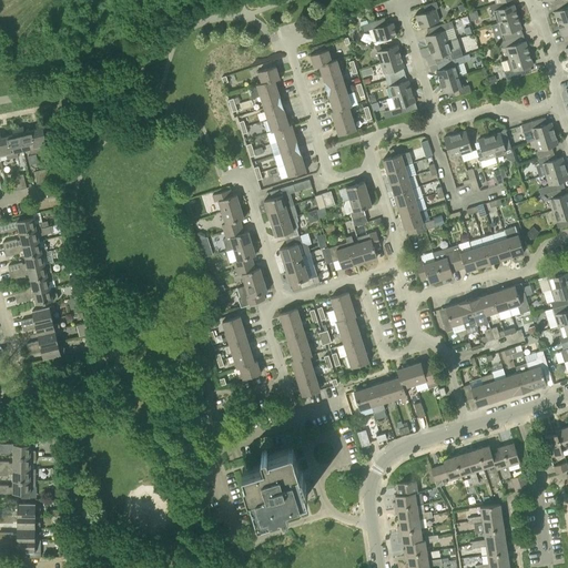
[(567,0),(563,2),(564,8),(554,11),(558,23),(567,20),(567,0)]
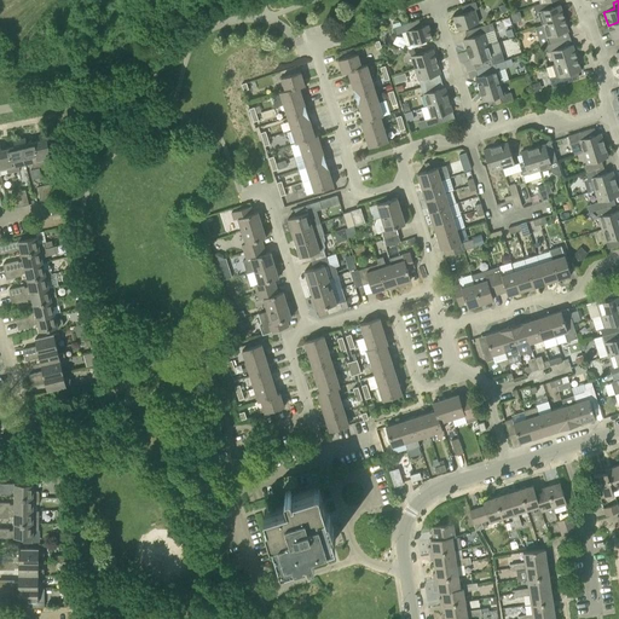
[(457,30),(479,23),(475,10),(478,9),(475,1),(462,6),(464,13),(453,16),(457,30)]
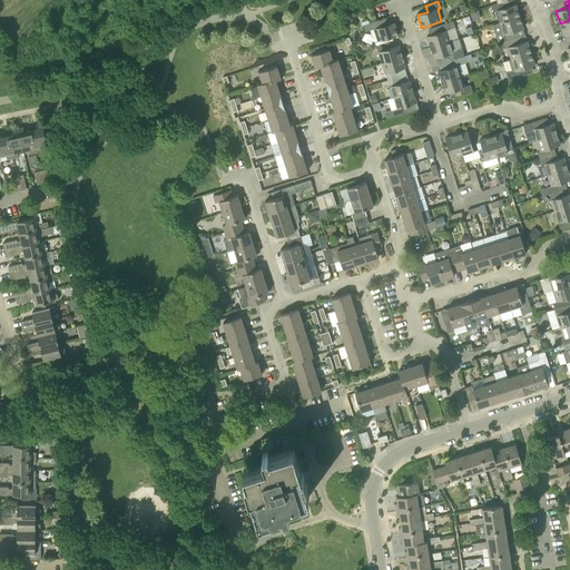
[(504,1),(498,2),(491,5),(493,11),(495,11),(500,22),(520,17),(516,5),(505,7),(504,1)]
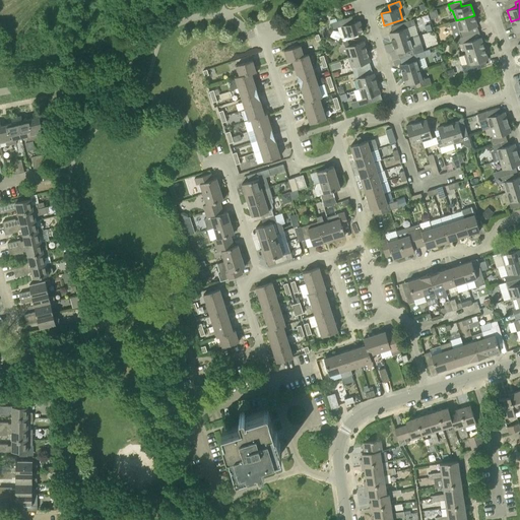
[(429,11),(431,18),(438,16),(436,9),(429,11)]
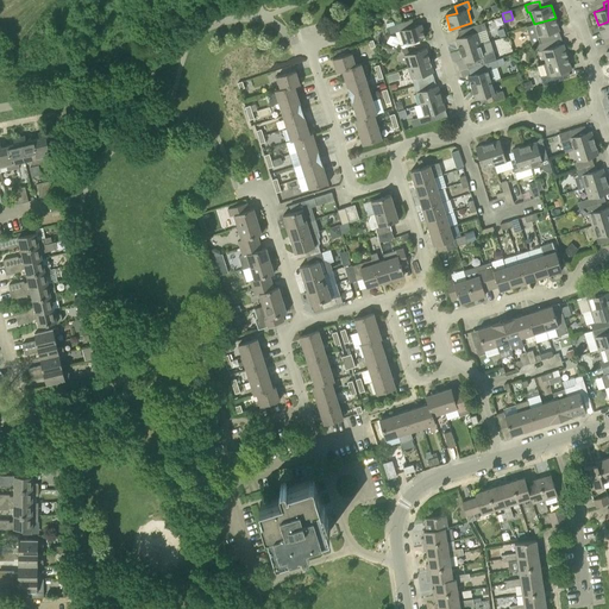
[(533,46),(538,44),(554,39),(552,32),(559,30),(556,18),(534,24),(526,26),(533,46)]
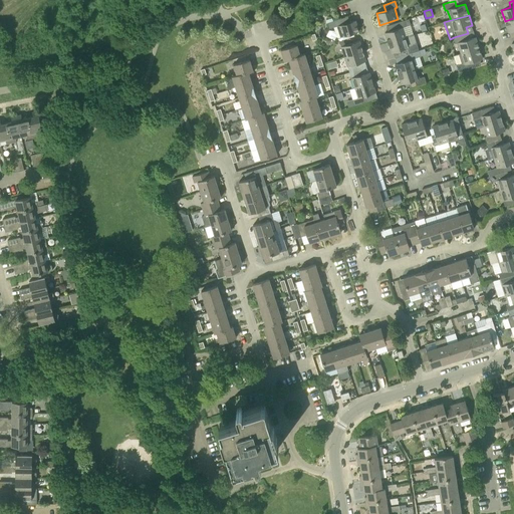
[(349,22),(348,16),(327,22),(329,28),(337,26),(341,37),(359,31),(355,20),(349,22)]
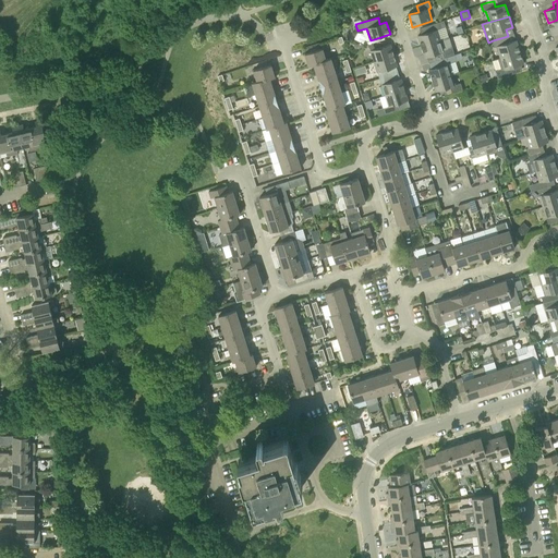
[(557,20),(548,23),(552,35),(557,33),(557,20)]
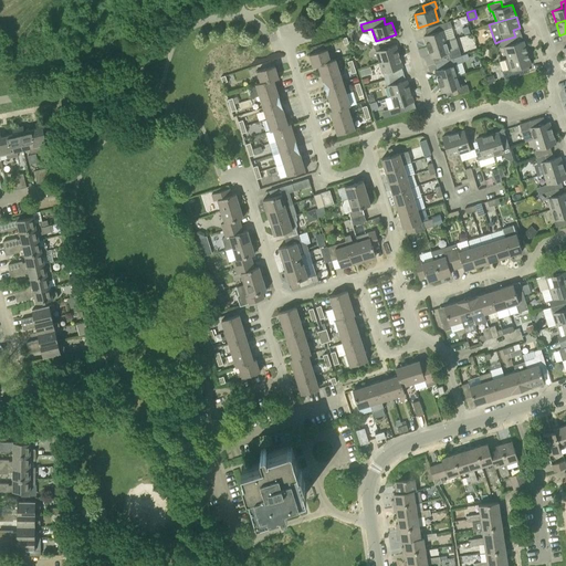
[(428,48),(448,41),(443,30),(452,28),(450,21),(438,25),(425,29),(427,35),(423,37),(428,48)]
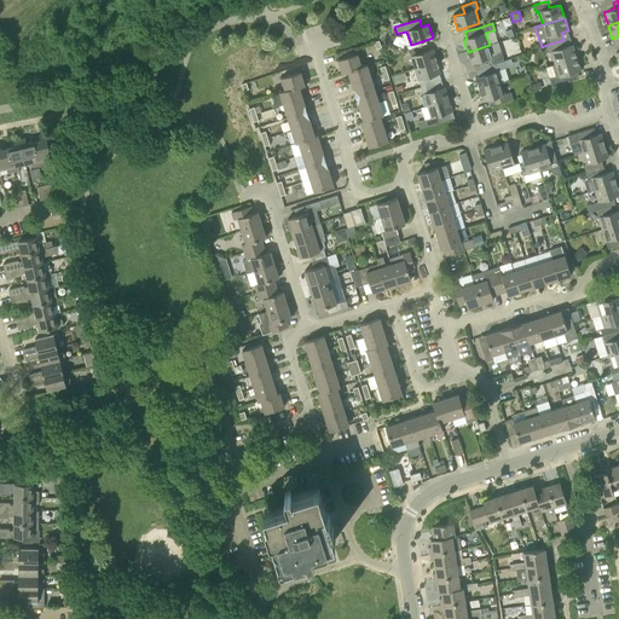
[(563,40),(547,45),(548,52),(551,51),(555,64),(577,58),(573,45),(566,47),(563,40)]
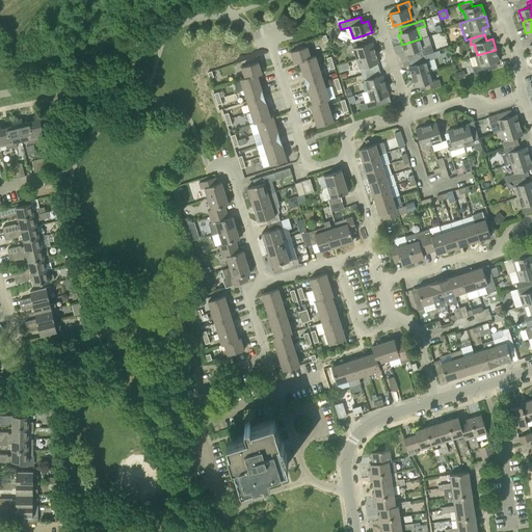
[(408,60),(433,52),(431,46),(423,48),(421,38),(402,45),(405,55),(406,54),(408,60)]
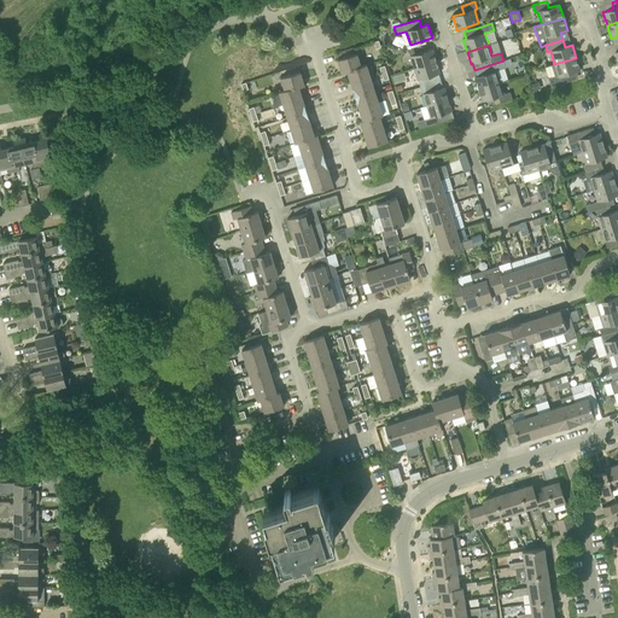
[(408,50),(414,68),(436,62),(432,50),(415,54),(413,47),(408,50)]
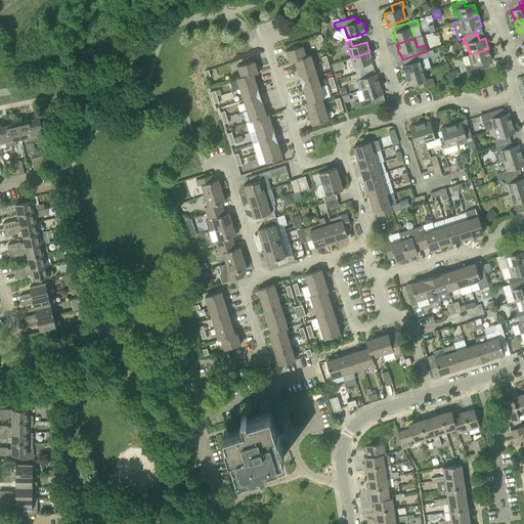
[(290,62),(295,60),(295,59),(306,56),(303,45),(287,50),(290,62)]
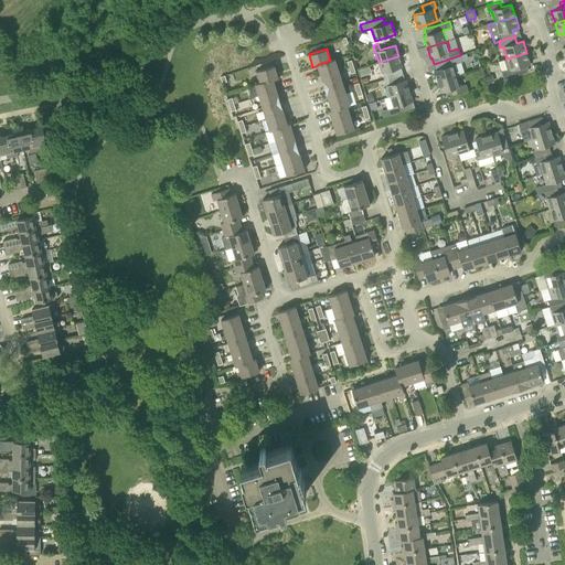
[(531,64),(526,53),(498,62),(504,80),(526,73),(524,66),(531,64)]
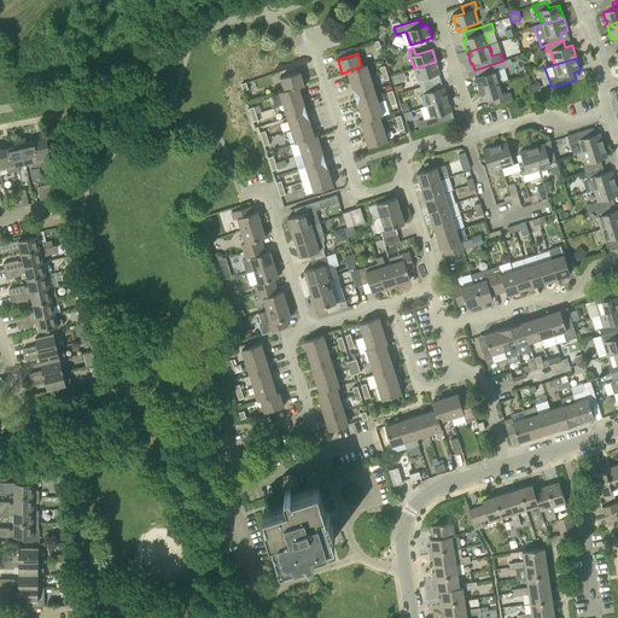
[(506,68),(503,60),(474,70),(477,76),(474,77),(479,89),(500,82),(496,70),(506,68)]
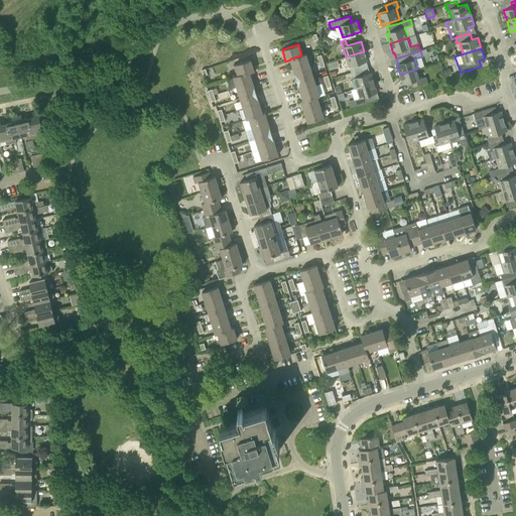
[(364,51),(346,56),(351,73),(355,72),(353,66),(367,61),(364,51)]
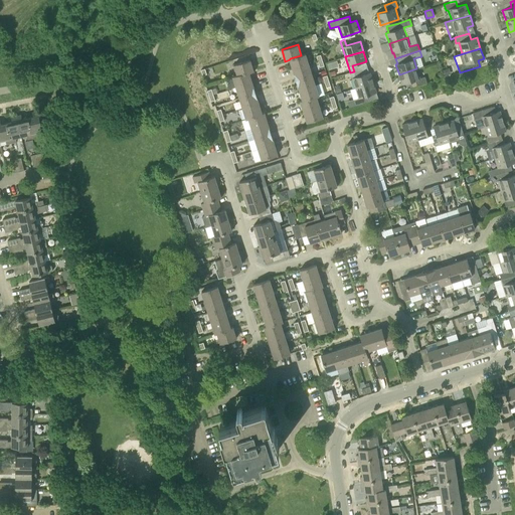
[(290,58),(290,59),(293,69),(309,64),(306,53),(301,55),(290,58)]
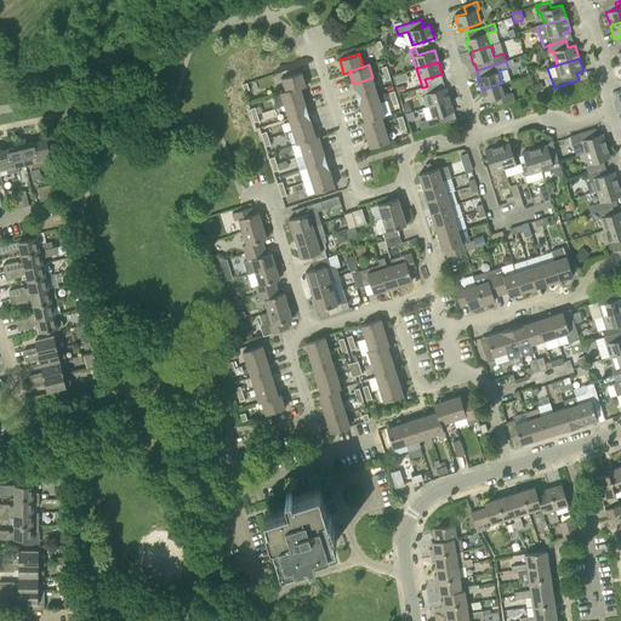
[(286,91),(301,87),(306,86),(302,72),(283,78),(286,91)]
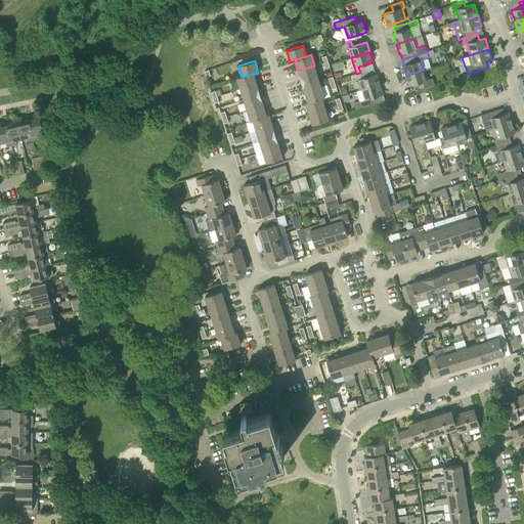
[(314,66),(298,71),(301,81),(317,76),(314,66)]
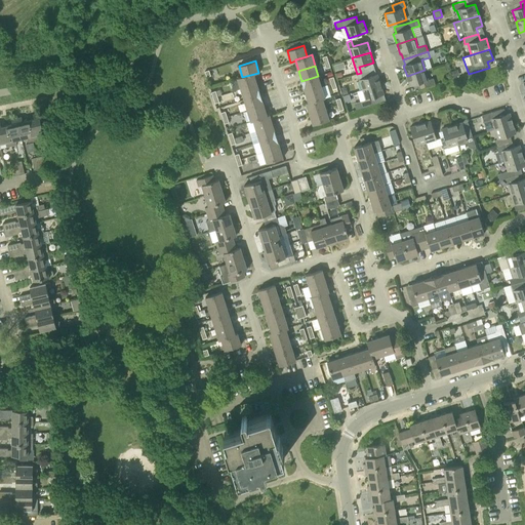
[(429,80),(425,70),(407,76),(410,86),(416,84),(418,89),(435,84),(434,79),(429,80)]
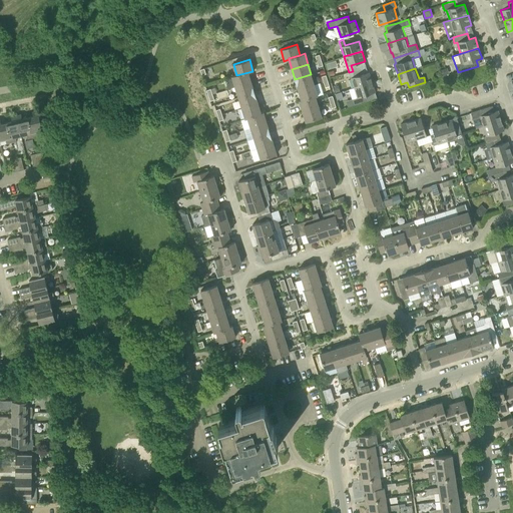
[(353,71),(349,72),(343,74),(344,77),(350,75),(354,88),(372,82),(369,72),(355,77),(353,71)]
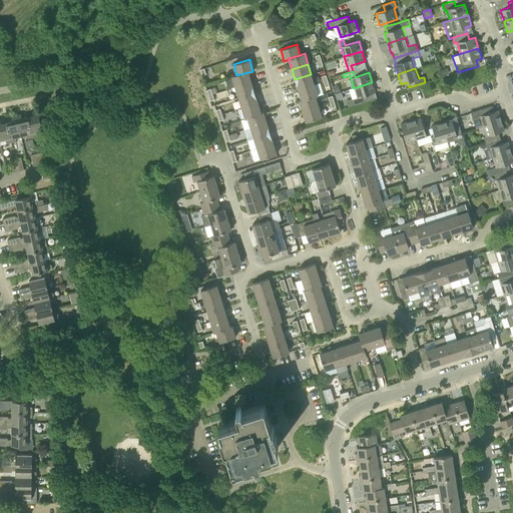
[(235,87),(251,82),(248,72),(236,75),(231,76),(235,87)]
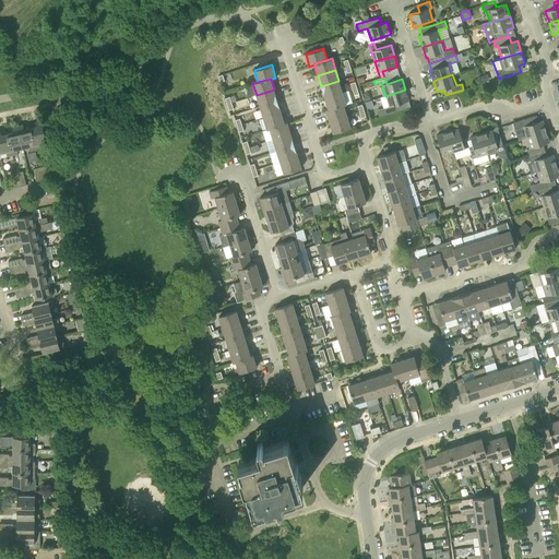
[(339,81),(321,86),(324,98),(342,93),(339,81)]
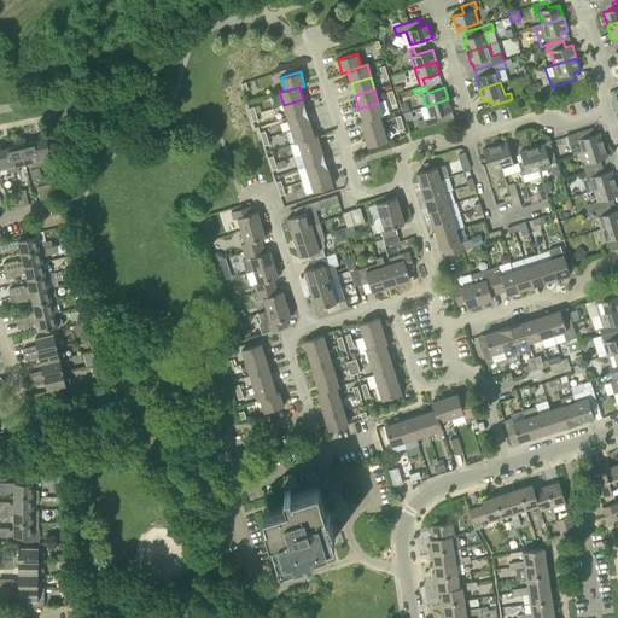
[(287,117),(307,111),(303,99),(284,105),(287,117)]
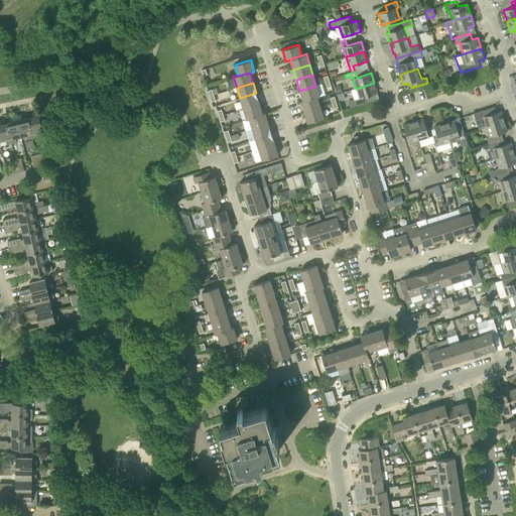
[(374,83),(356,89),(359,98),(354,100),(356,106),(374,100),(372,95),(377,93),(374,83)]
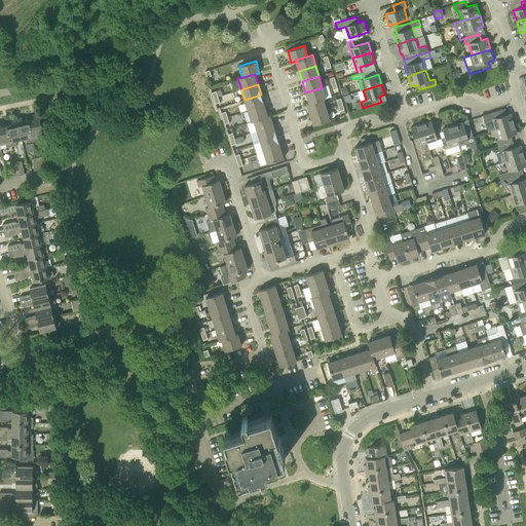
[(305,92),(309,102),(309,104),(323,99),(326,99),(322,87),(305,92)]
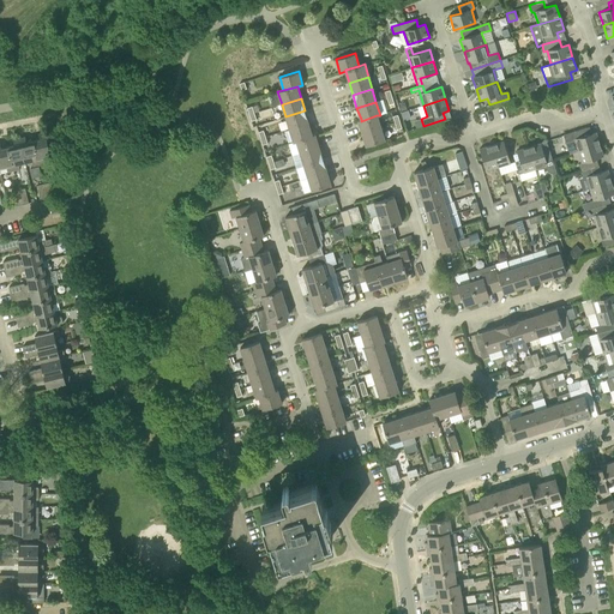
[(289,130),(308,124),(305,110),(286,116),(289,130)]
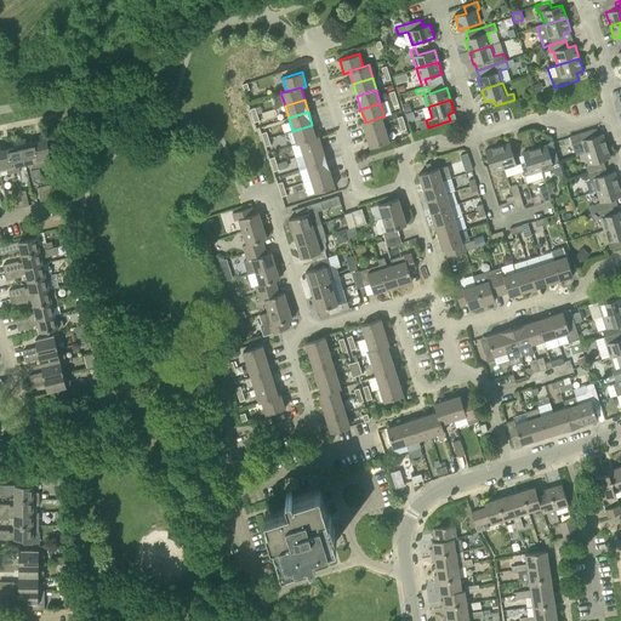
[(365,123),(365,120),(362,121),(366,135),(385,129),(381,117),(365,123)]
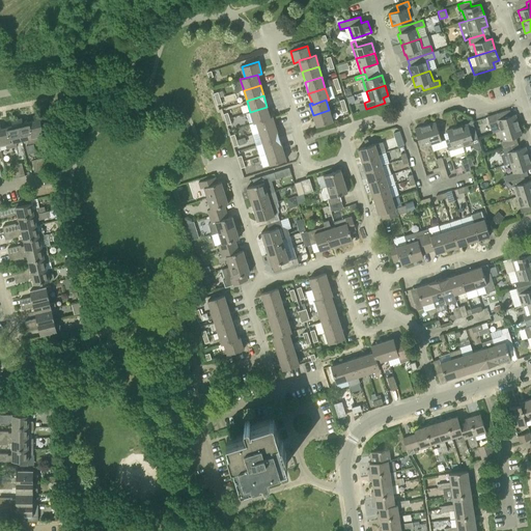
[(256,122),(256,121),(270,116),(267,107),(250,112),(254,123),(256,122)]
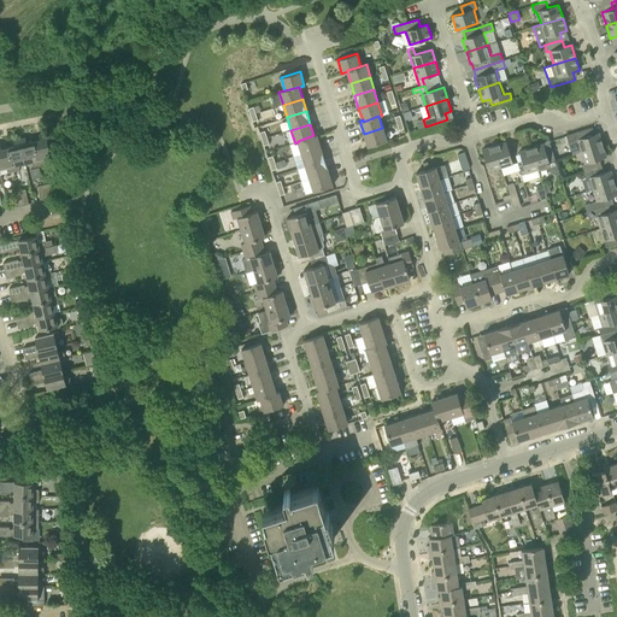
[(382,128),(364,134),(368,147),(387,141),(382,128)]
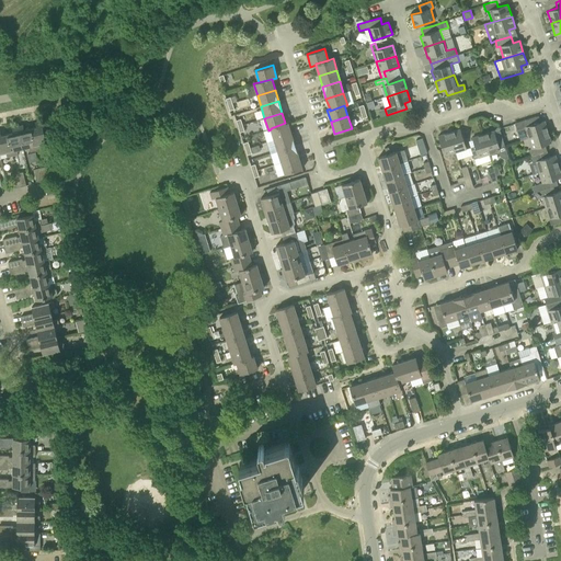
[(528,138),(548,132),(545,121),(537,123),(535,116),(515,123),(517,129),(521,140),(528,138)]
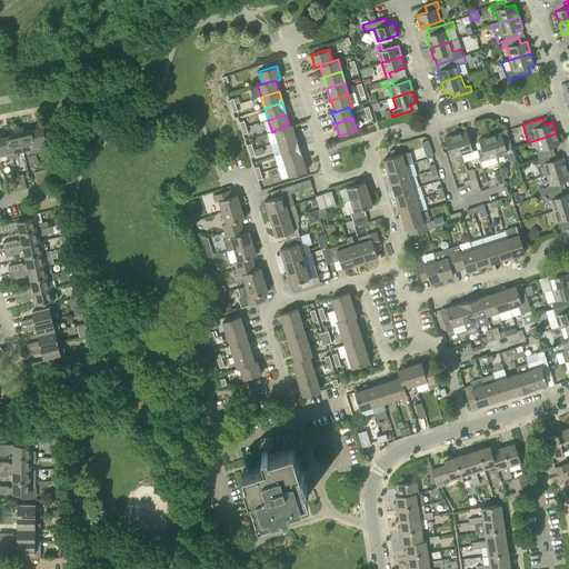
[(31,131),(37,153),(42,151),(40,147),(47,146),(42,123),(36,125),(37,129),(31,131)]
